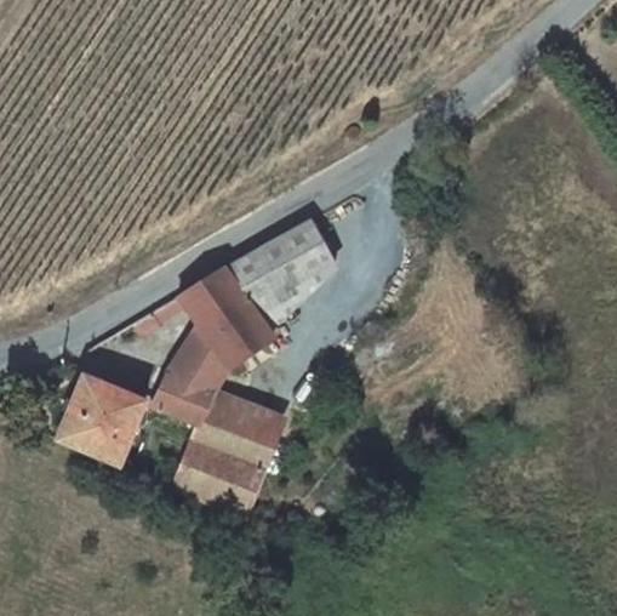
[(335,261),(309,217),(224,266),(253,308),(335,261)]
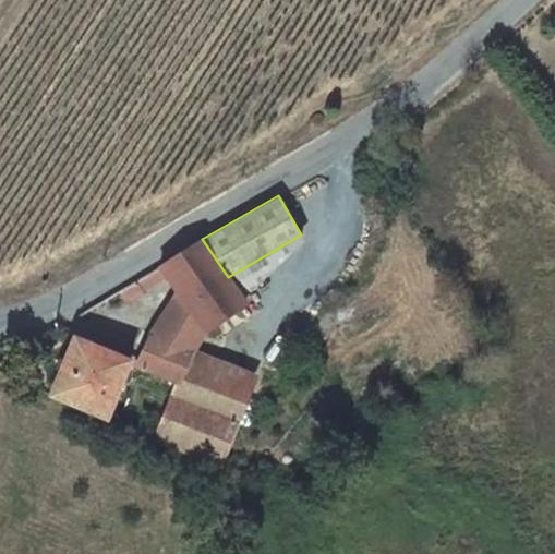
[(204,327),(244,300),(228,277),(202,239),(159,264),(166,274),(177,289),(204,327)]
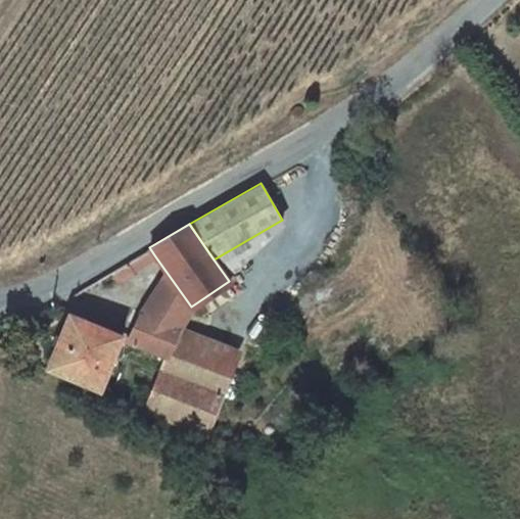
[(155,256),(149,247),(126,260),(133,271),(155,256)]
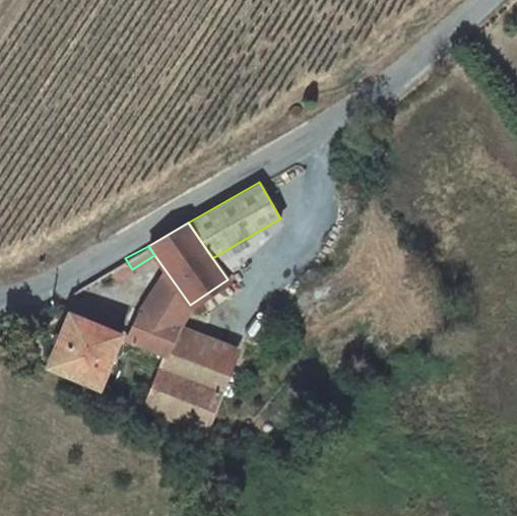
[(132,269),(125,258),(110,268),(117,278),(132,269)]
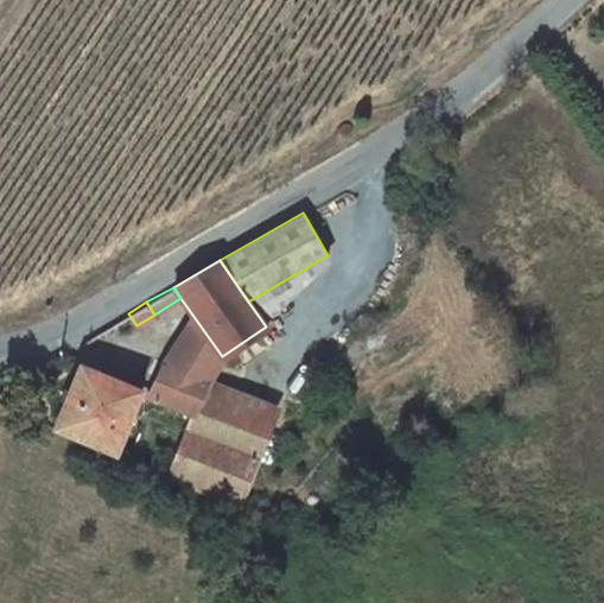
[(194,411),(205,383),(222,356),(192,315),(163,359),(148,392),(194,411)]
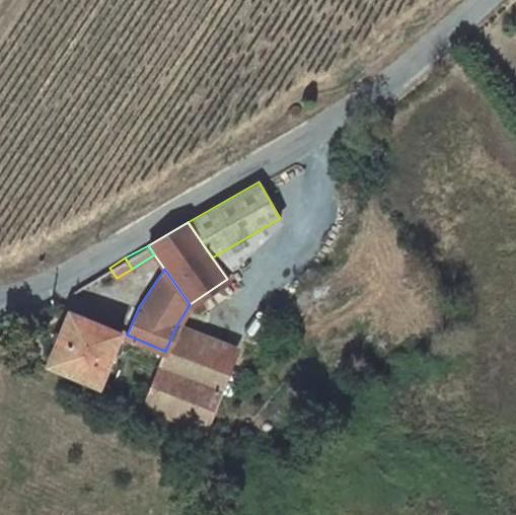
[(68,312),(47,363),(99,384),(120,333),(68,312)]
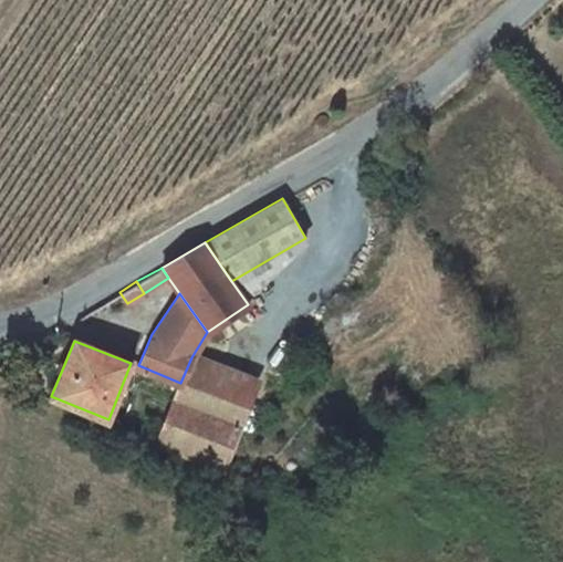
[(191,357),(180,383),(174,397),(239,424),(254,385),(191,357)]
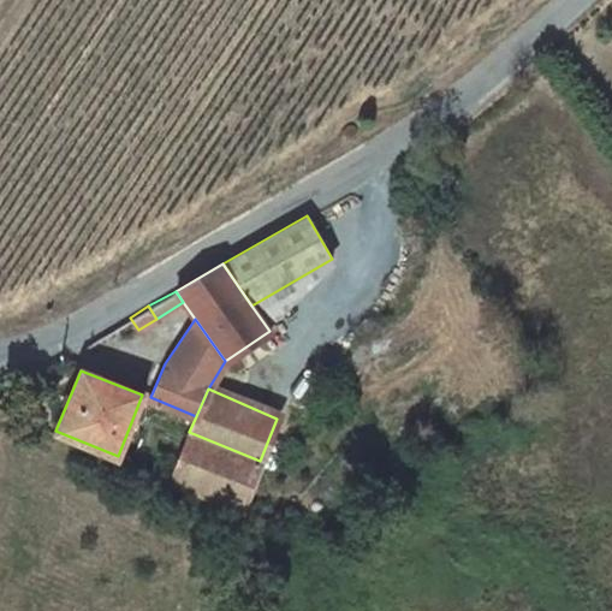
[(189,432),(170,479),(242,509),(260,461),(189,432)]
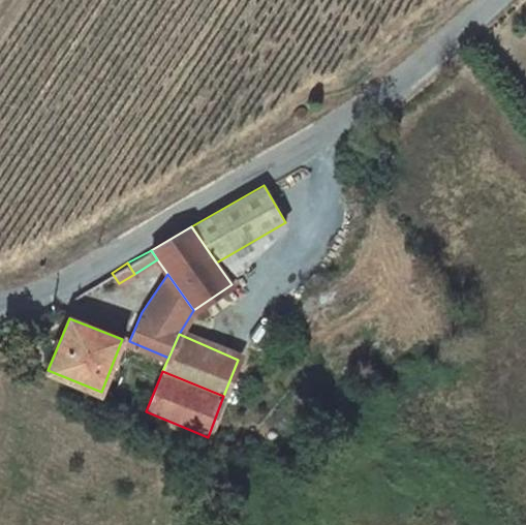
All buildings are outlined.
